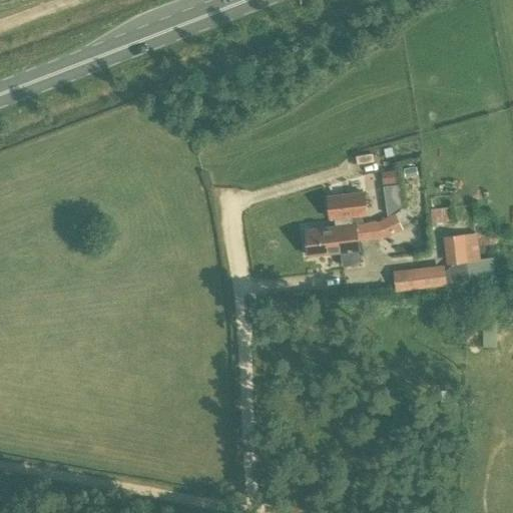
[(396,170),(382,171),(383,185),(398,183),(396,170)]
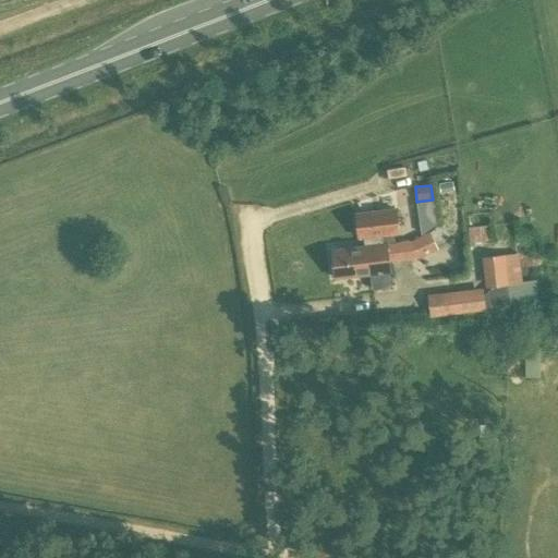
[(434,201),(416,203),(421,234),(437,223),(434,201)]
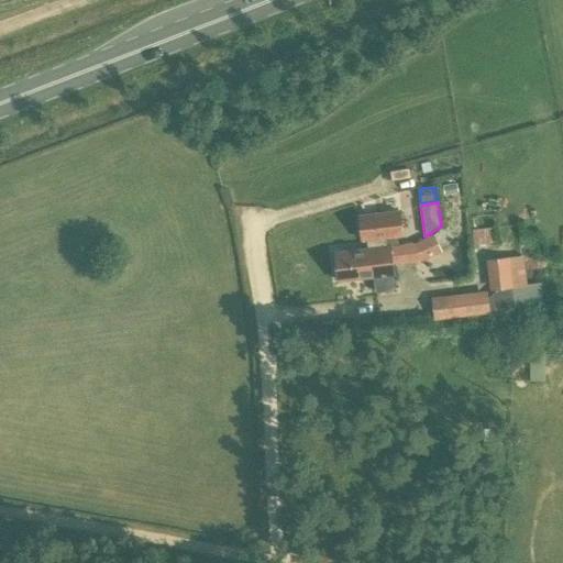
[(370,247),(385,245),(384,238),(401,235),(398,211),(361,216),(364,240),(368,239),(370,247)]
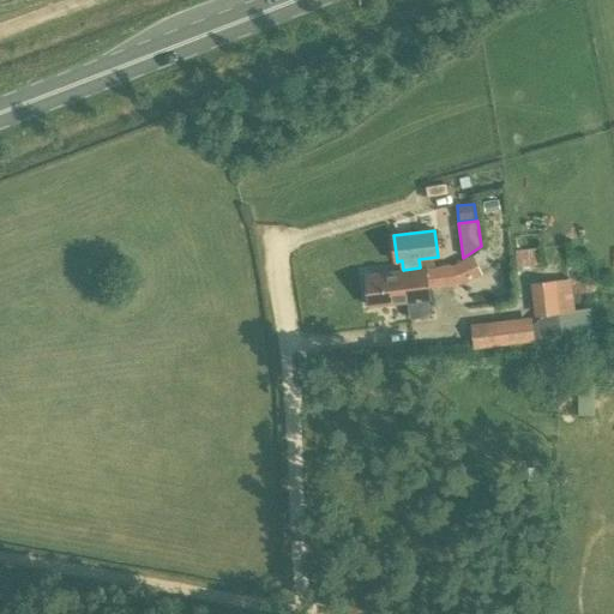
[(518,264),(541,262),(540,246),(517,248),(518,264)]
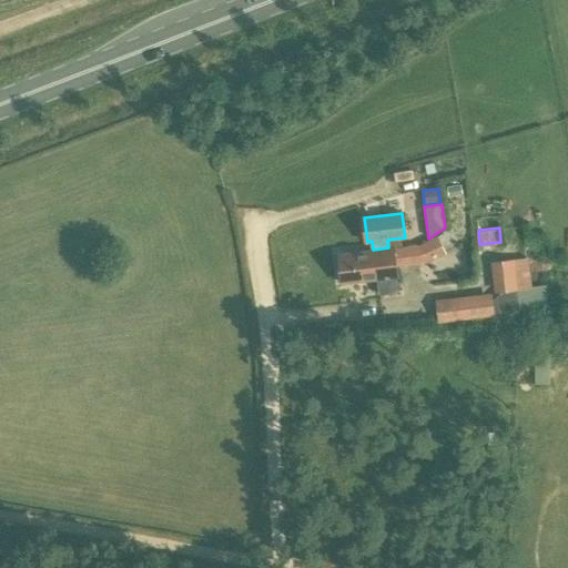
[(428,263),(446,254),(437,236),(419,245),(428,263)]
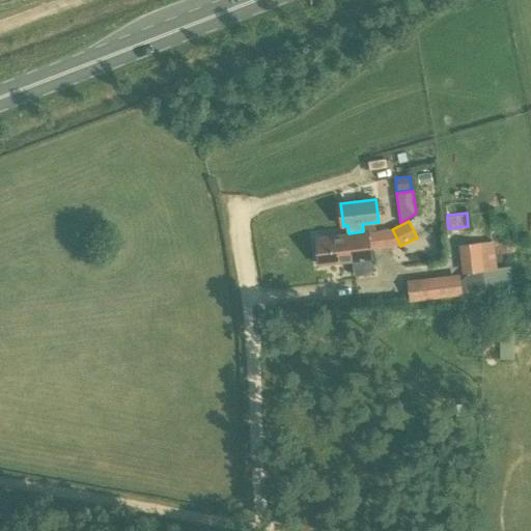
[(363,231),(348,233),(316,238),(319,263),(370,257),(367,231),(363,231)]
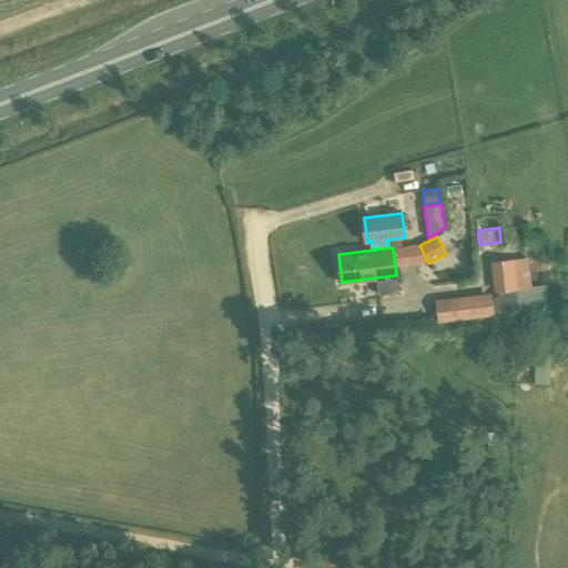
[(495,293),(531,288),(528,259),(492,262),(495,293)]
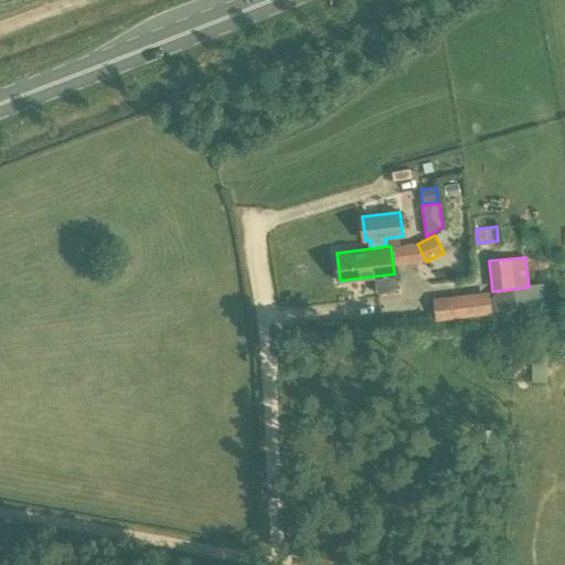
[(436,321),(492,315),(490,292),(434,299),(436,321)]
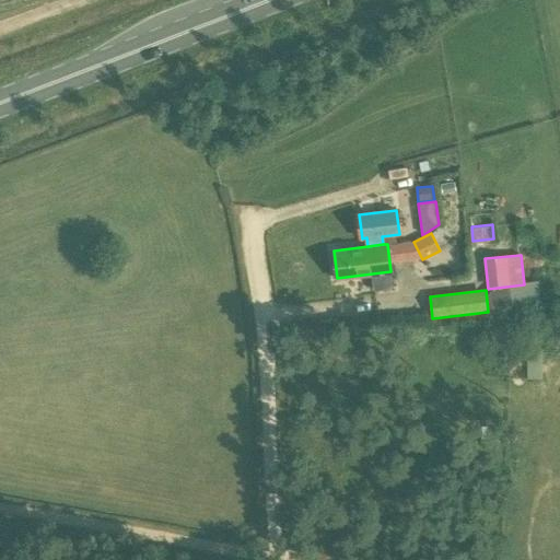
[(541,351),(527,351),(527,380),(543,380),(541,351)]
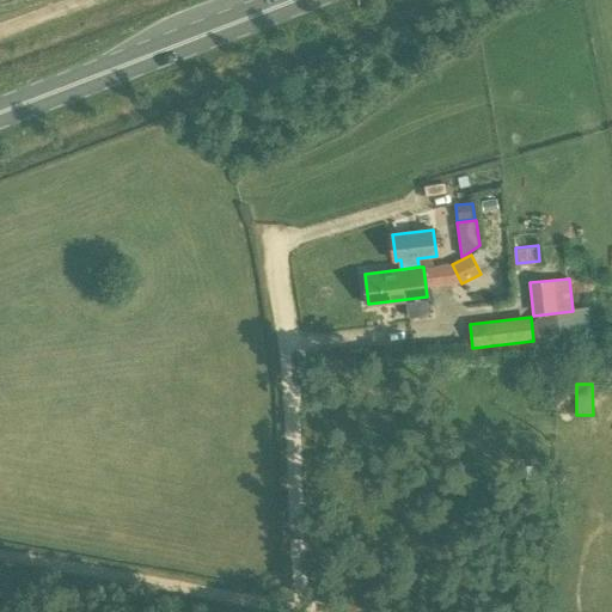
[(545,490),(545,465),(526,465),(525,490),(545,490)]
